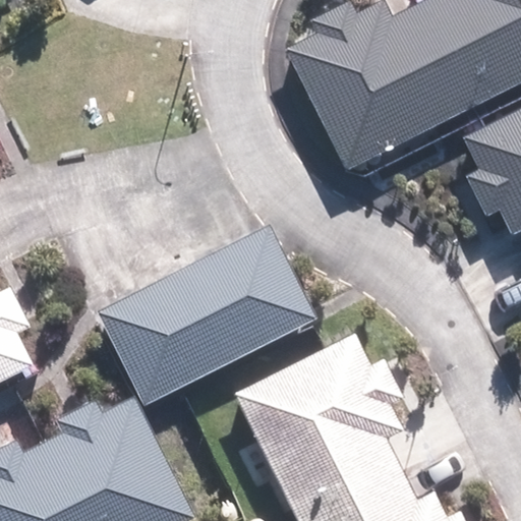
[(346,170),(520,82),(520,0),(428,0),(393,18),(385,1),(357,14),(351,3),(309,23),(315,36),(286,50),(346,170)]
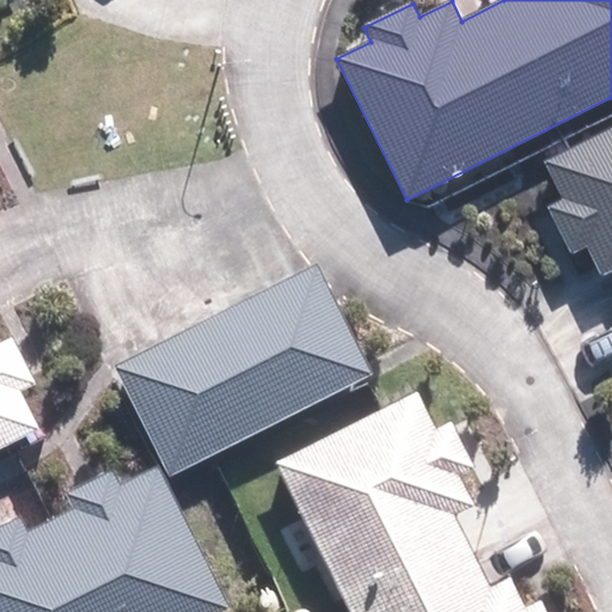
[(611,128),(546,161),(564,199),(550,206),(575,255),(589,248),(604,277),(611,273),(611,128)]
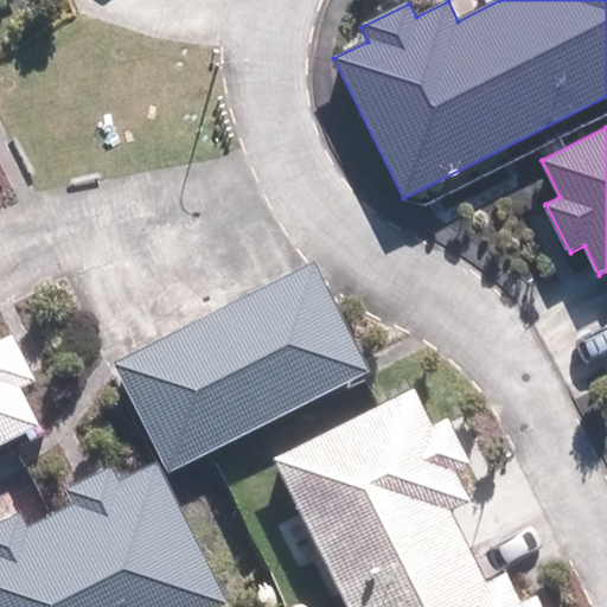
[(114,364),(167,471),(369,371),(315,264),(114,364)]
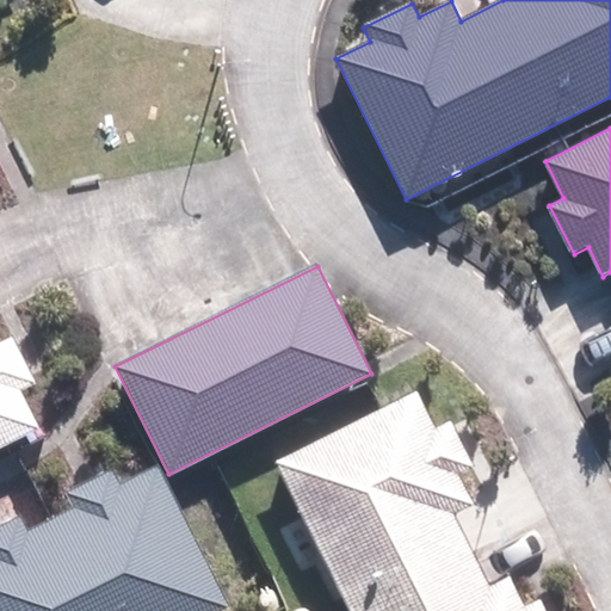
[(0,449),(41,430),(23,395),(37,388),(13,339),(0,345),(0,449)]
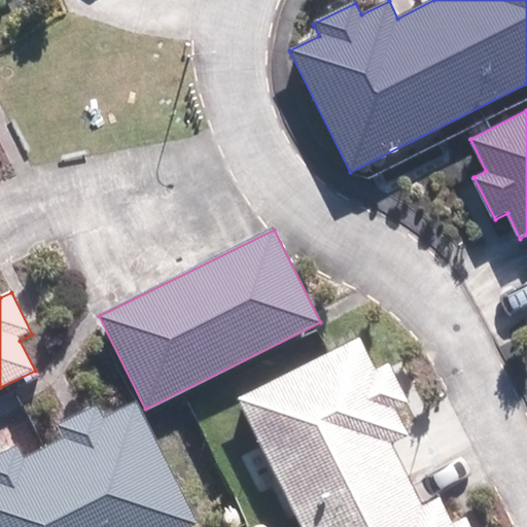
[(360,336),(238,396),(303,526),(469,526),(464,517),(453,522),(440,495),(422,503),(392,445),(410,435),(397,410),(410,403),(389,361),(377,367),(360,336)]
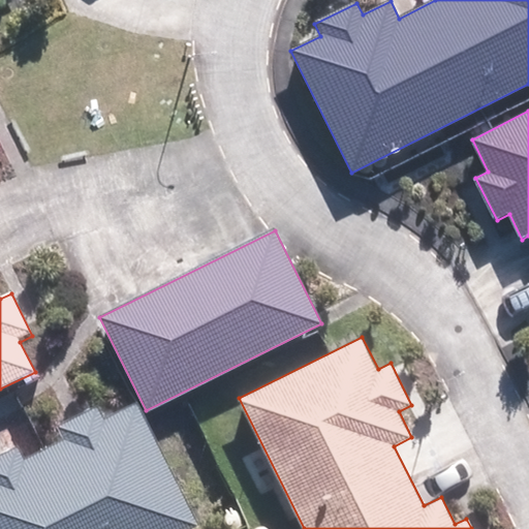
[(0,528),(196,528),(199,528),(138,404),(106,419),(100,407),(60,427),(65,438),(27,457),(21,444),(0,455),(0,528)]
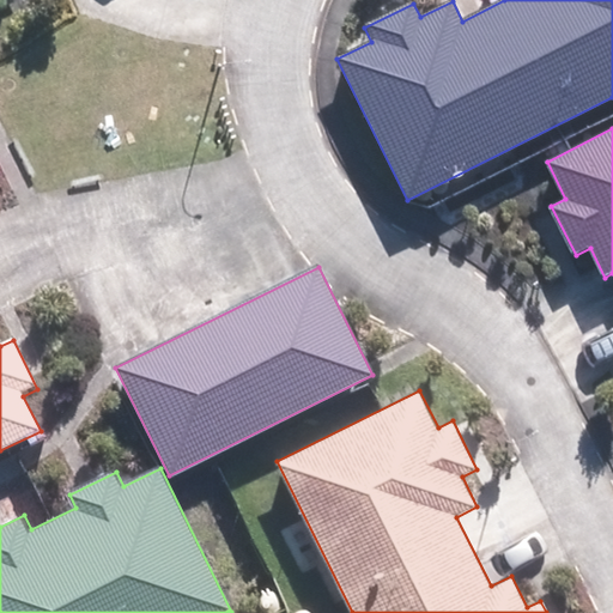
All buildings are outlined.
